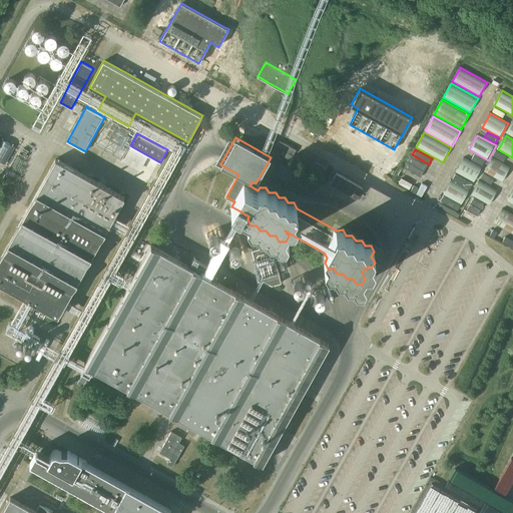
[(504,162),(507,157),(497,151),(494,156),(504,162)]
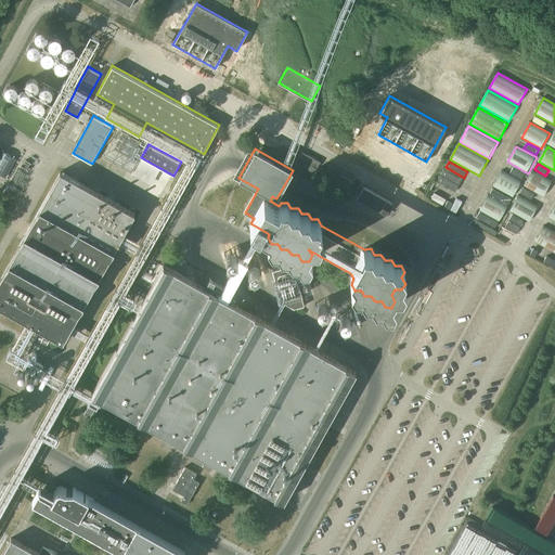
[(523,180),(526,175),(514,168),(511,173),(523,180)]
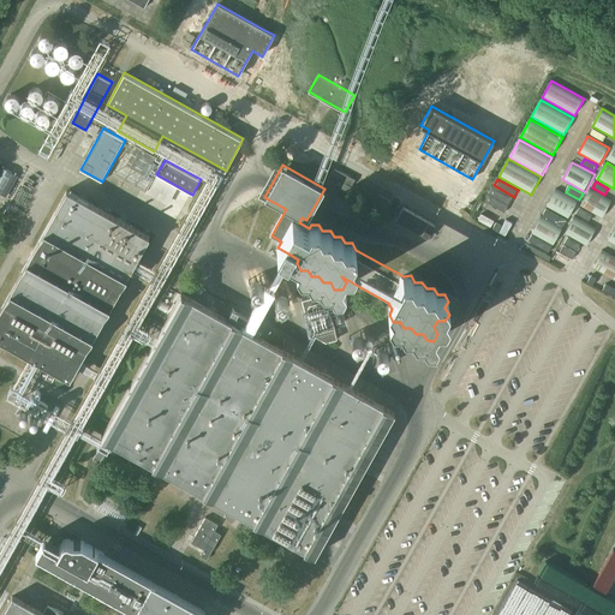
[(488,193),(484,201),(505,212),(508,206),(512,198),(491,187),(488,193)]
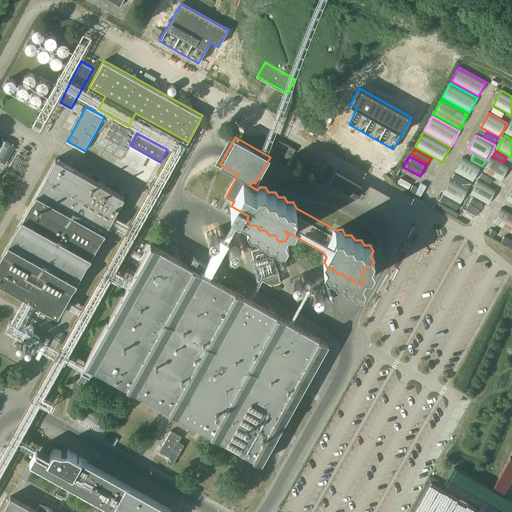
[(502,182),(510,167),(492,157),(484,172),(502,182)]
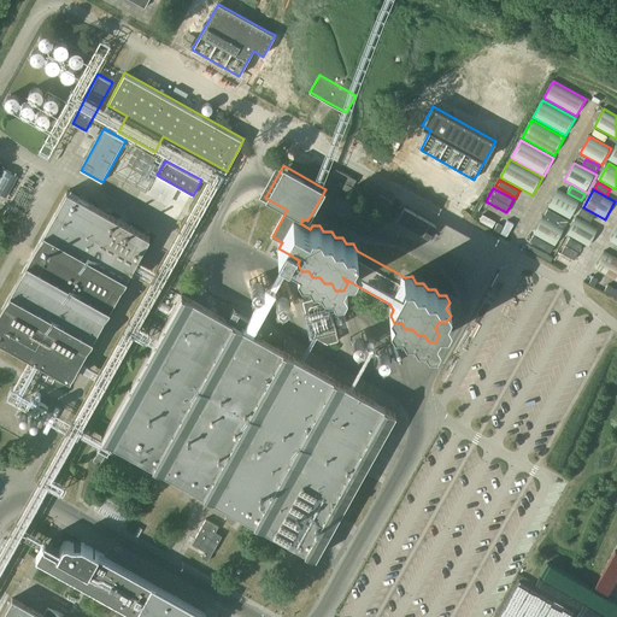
[(0,341),(70,380),(150,238),(68,191),(0,311),(0,341)]
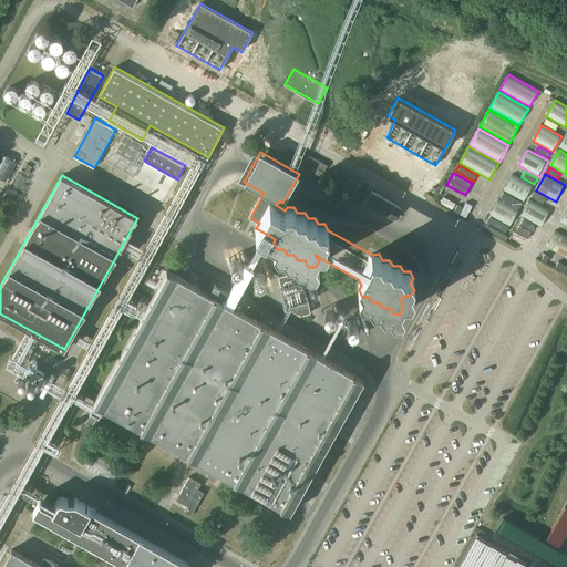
[(525,202),(534,186),(514,175),(505,191),(525,202)]
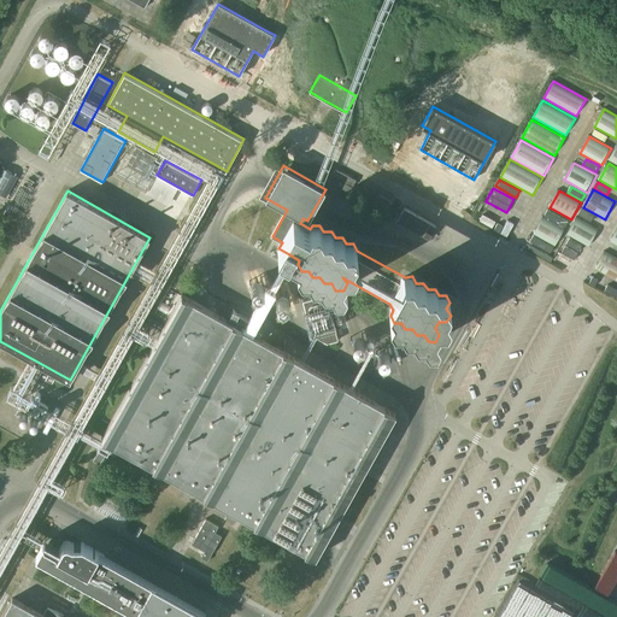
[(592,223),(595,216),(582,209),(579,216),(592,223)]
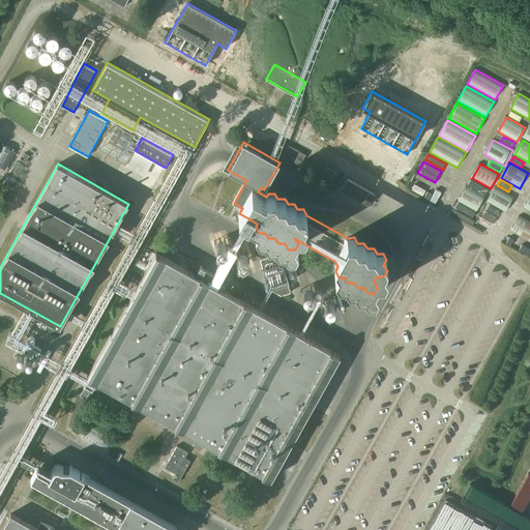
[(486,197),(489,190),(471,181),(468,186),(486,197)]
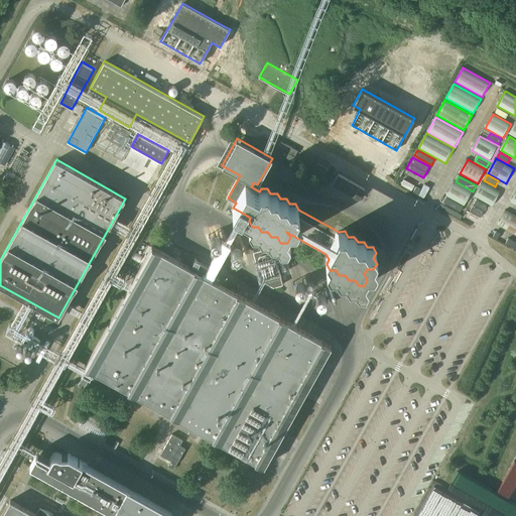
[(465,207),(473,191),(455,181),(446,196),(465,207)]
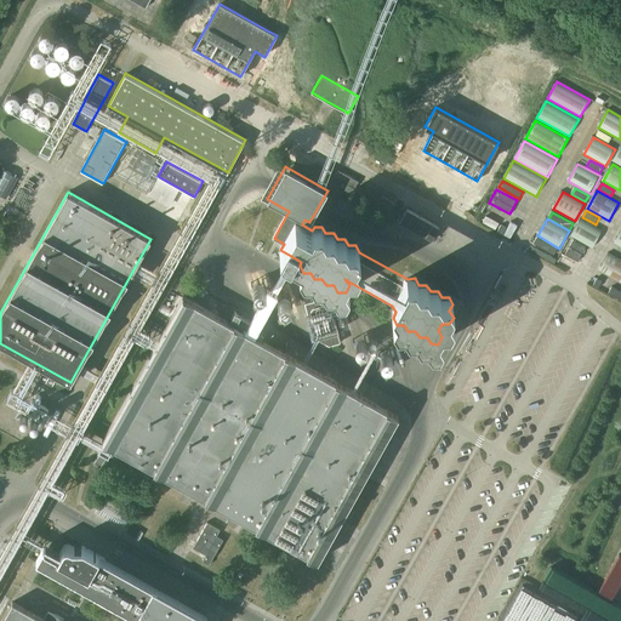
[(593,249),(603,231),(581,218),(571,237),(593,249)]
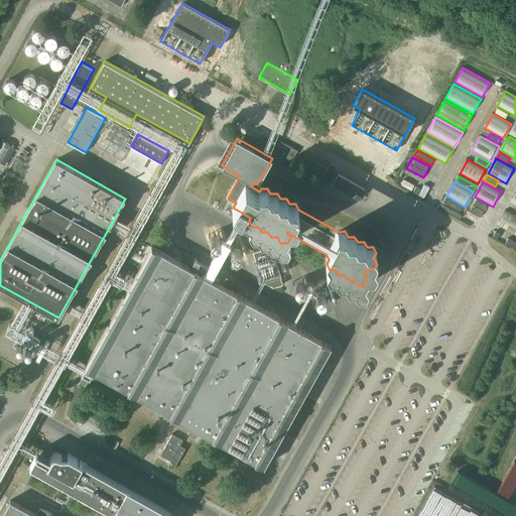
[(461,213),(464,208),(446,198),(443,203),(461,213)]
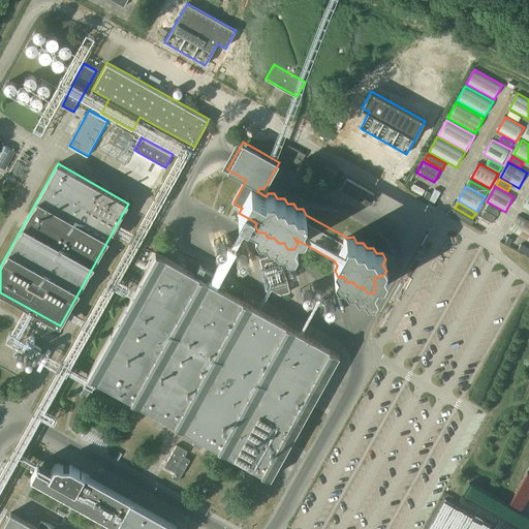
[(528,241),(528,220),(519,216),(510,230),(528,241)]
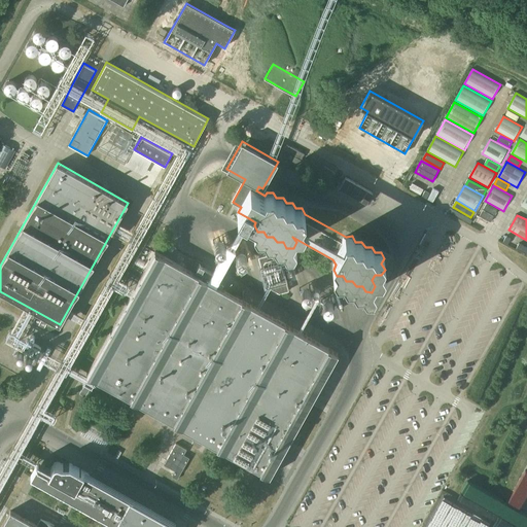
[(526,255),(526,248),(520,245),(517,250),(526,255)]
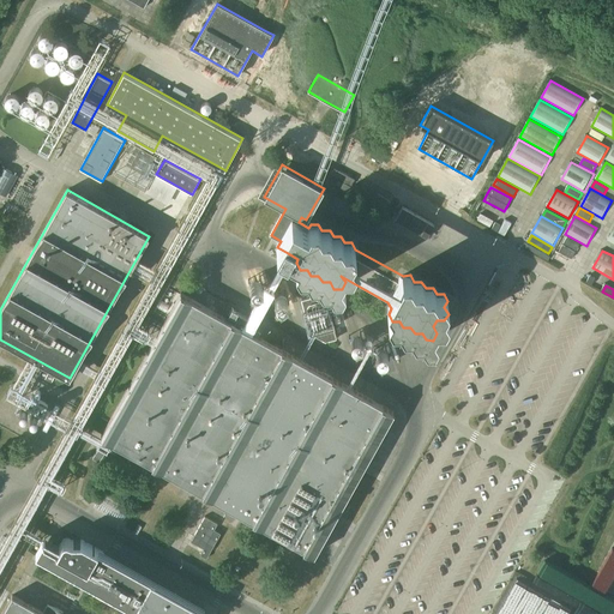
[(101,444),(92,457),(98,461),(101,457),(103,452),(107,447),(110,441),(184,482),(244,515),(314,554),(393,411),(381,404),(282,349),(246,329),(221,315),(191,299),(181,293),(101,435),(104,437),(101,444)]
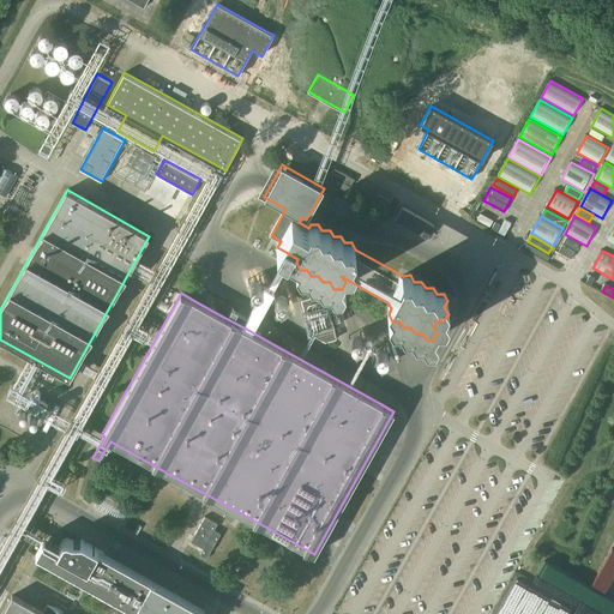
[(313,296),(302,300),(312,333),(326,342),(337,338),(326,304),(313,296)]
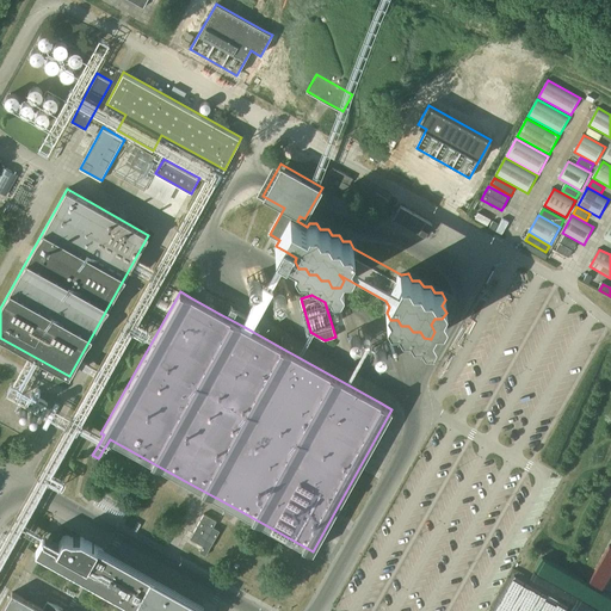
[(31,394),(25,405),(42,413),(48,402),(31,394)]
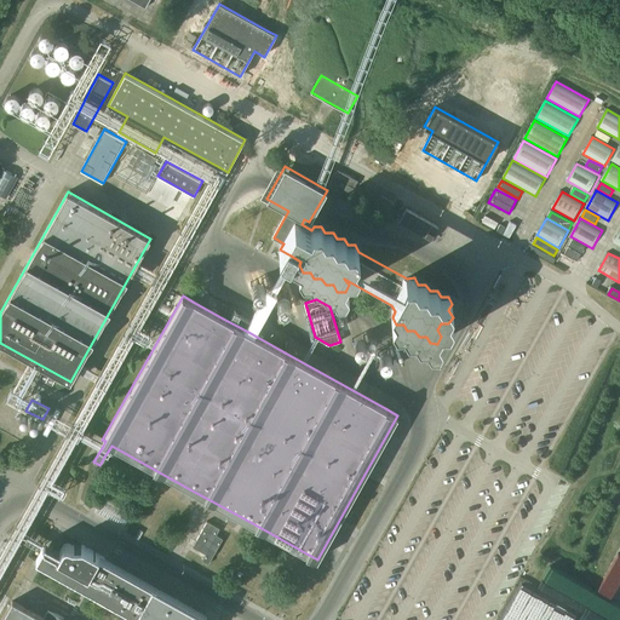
[(207,521),(193,546),(206,554),(202,560),(208,564),(223,538),(217,534),(220,528),(207,521)]
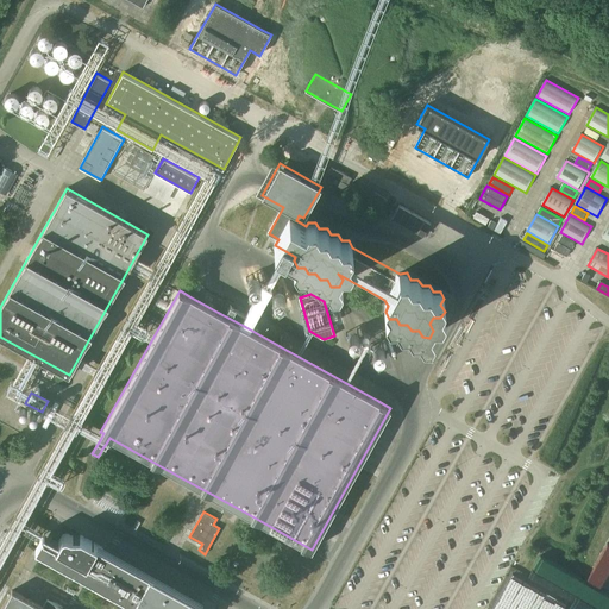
[(101,546),(82,535),(71,535),(70,534),(68,534),(64,534),(63,535),(60,542),(52,539),(44,552),(146,608),(199,608),(202,606),(123,562),(113,562),(102,556),(104,553),(104,551),(104,548),(101,546)]
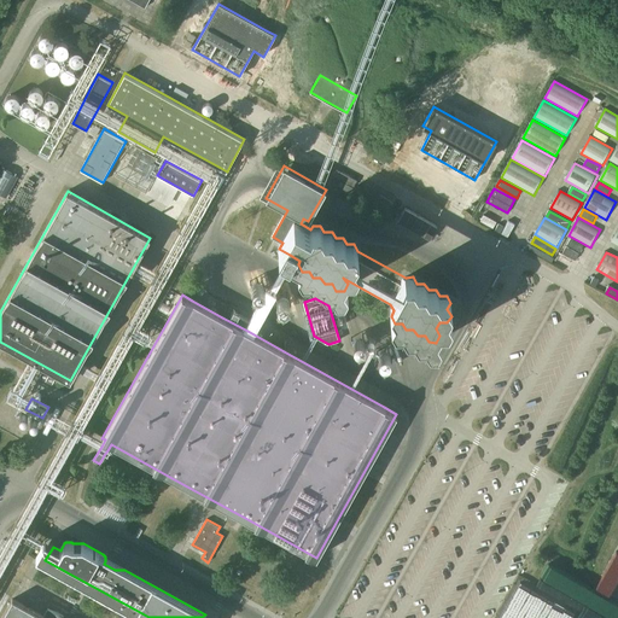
[(48,617),(13,599),(1,617),(48,617)]
